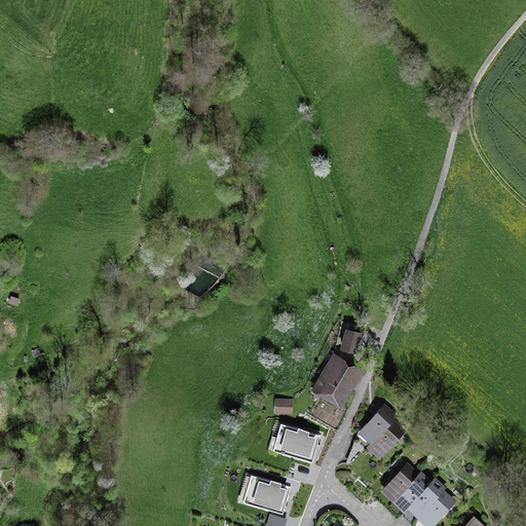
[(364,332),(346,328),(341,349),(359,353),(364,332)]
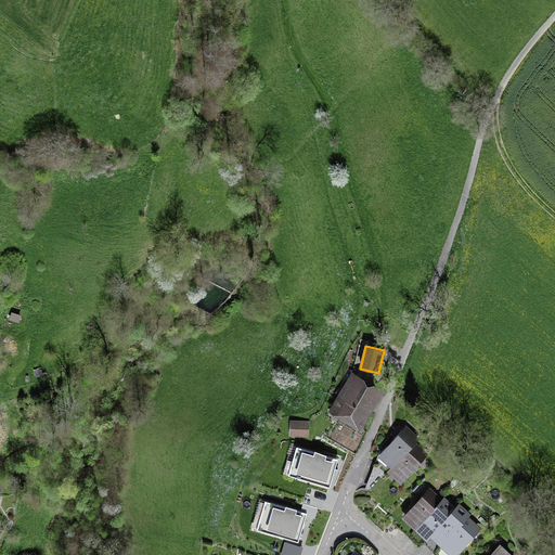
[(352,375),(328,415),(362,435),(386,395),(352,375)]
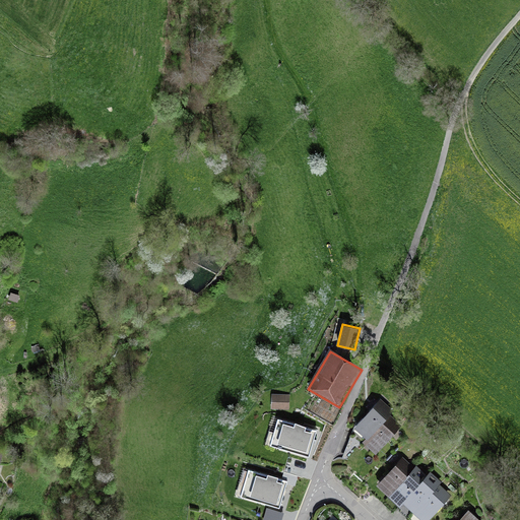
[(289,398),(272,397),(271,412),(289,413),(289,398)]
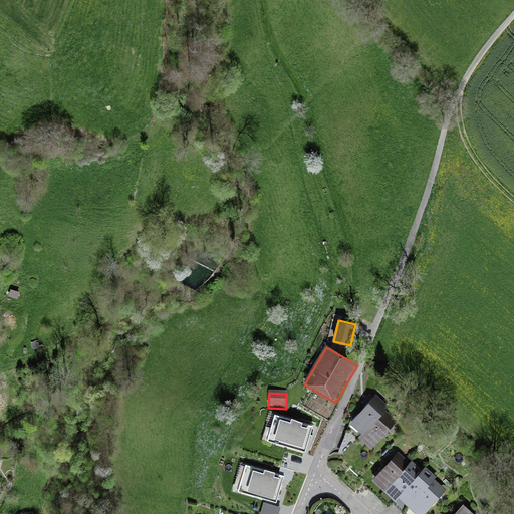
[(349,422),(361,433),(381,411),(383,409),(372,398),(349,422)]
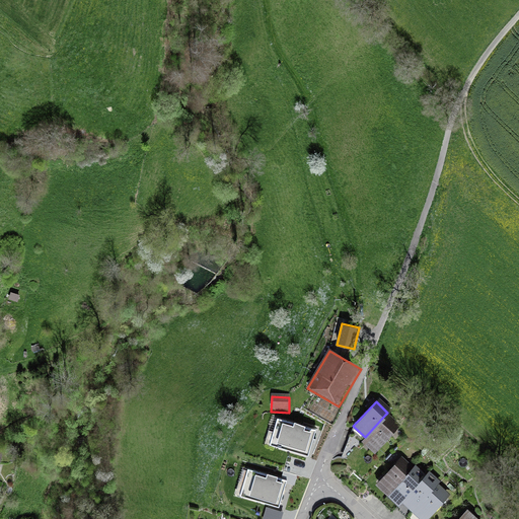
[(398,427),(385,415),(365,437),(361,441),(374,452),(398,427)]
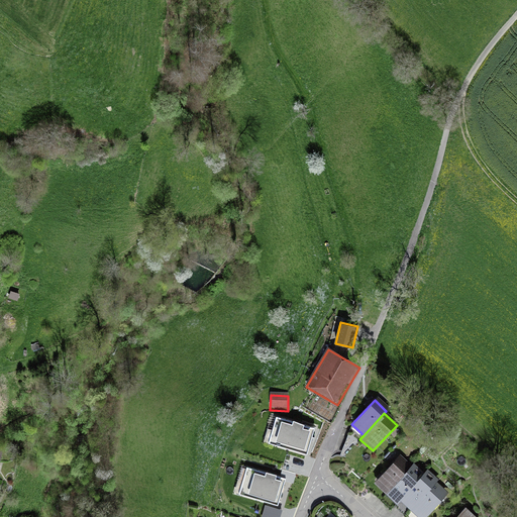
[(311,435),(313,427),(277,416),(273,430),(276,431),(273,442),(306,452),(309,440),(307,439),(308,435),(311,435)]
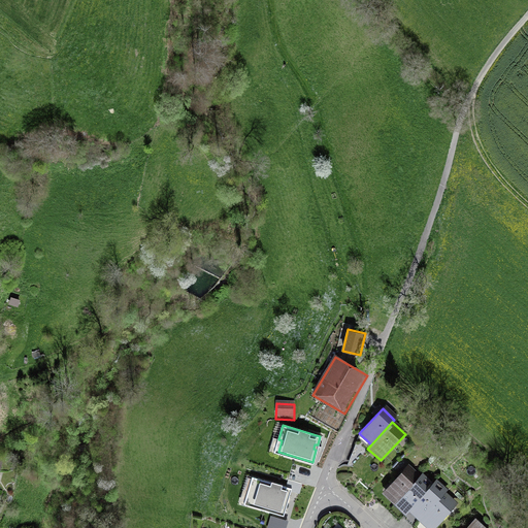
[(382,492),(394,502),(419,475),(407,464),(382,492)]
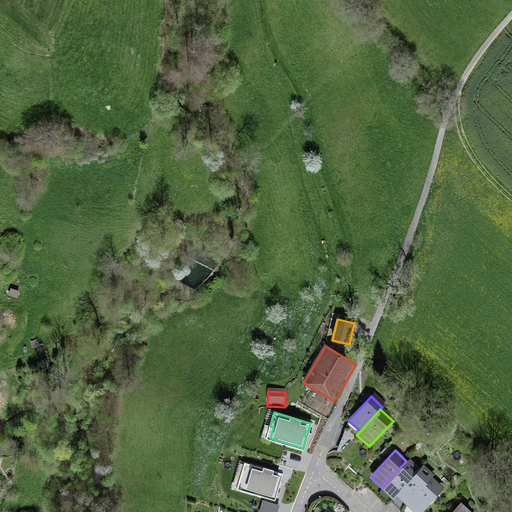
[(394,498),(397,494),(420,469),(408,458),(406,461),(382,487),(394,498)]
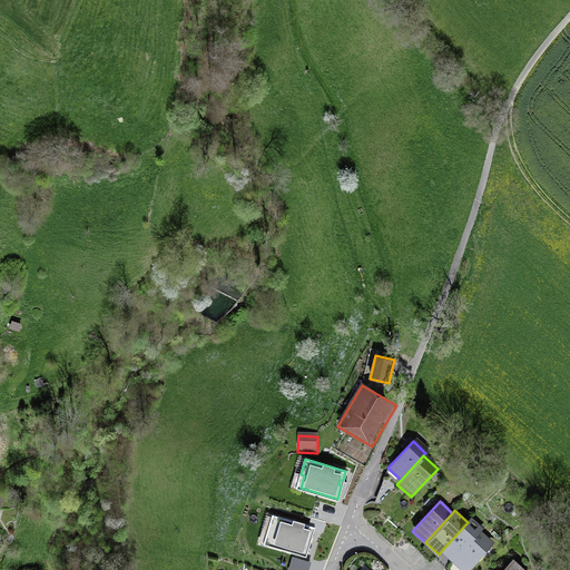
[(311,537),(314,527),(272,514),(267,530),(272,531),(268,543),(305,554),(310,541),(306,540),(307,536),(311,537)]
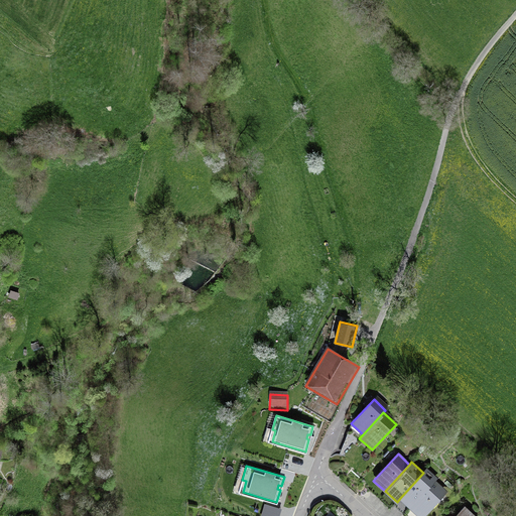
[(400,498),(410,507),(436,478),(427,469),(423,473),(400,498)]
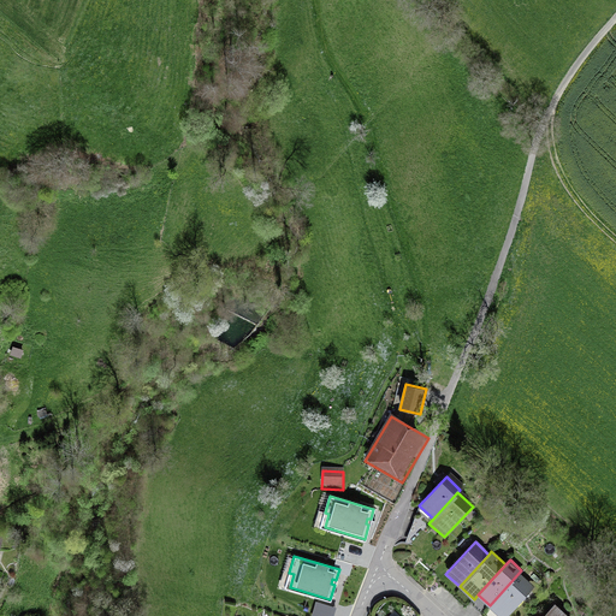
[(507,615),(537,584),(521,570),(490,605),(501,615),(507,615)]
